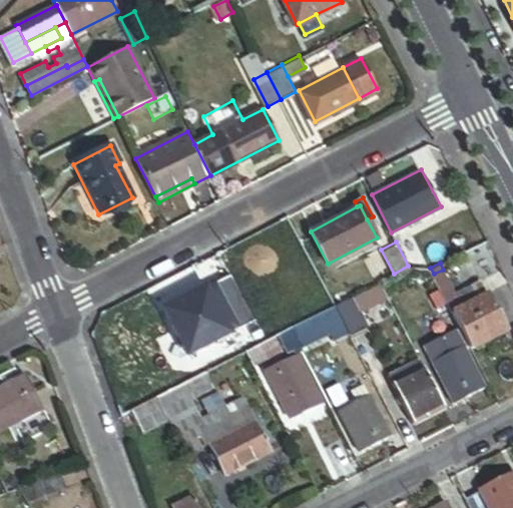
[(443,270),(434,274),(453,311),(462,306),(455,292),(443,270)]
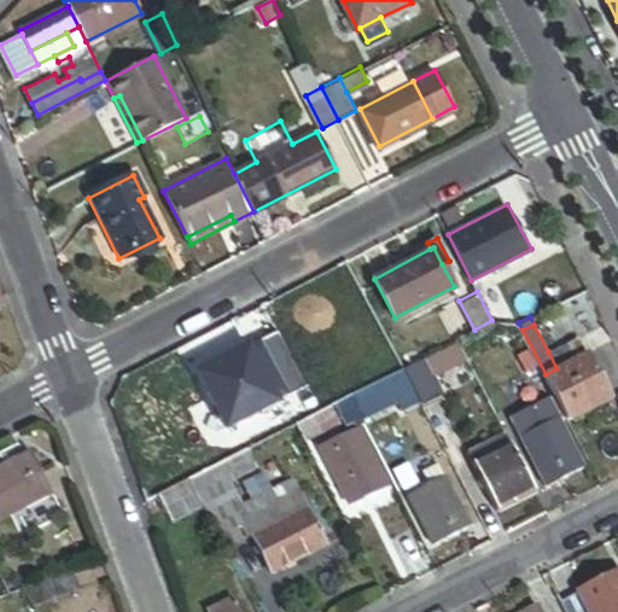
[(577,336),(548,351),(557,368),(587,354),(577,336)]
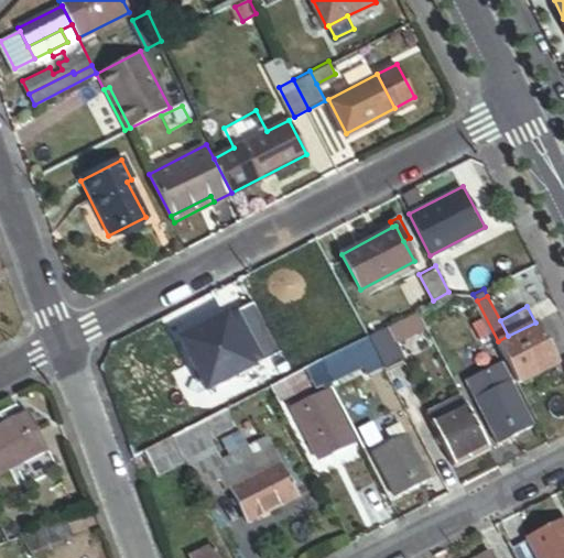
[(416,308),(368,334),(376,348),(383,364),(386,369),(403,360),(396,343),(426,327),(416,308)]
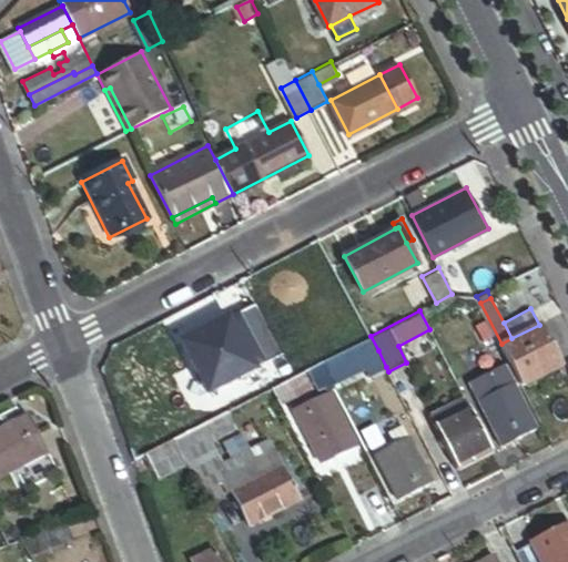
[(484,319),(476,324),(484,338),(492,334),(484,319)]
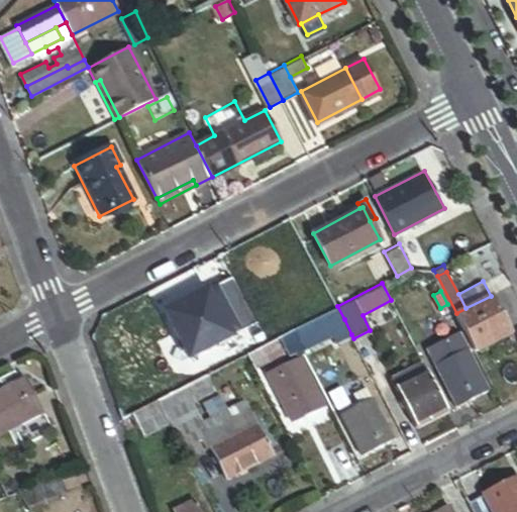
[(456,313),(476,349),(511,330),(493,295),(491,296),(466,308),(456,313)]
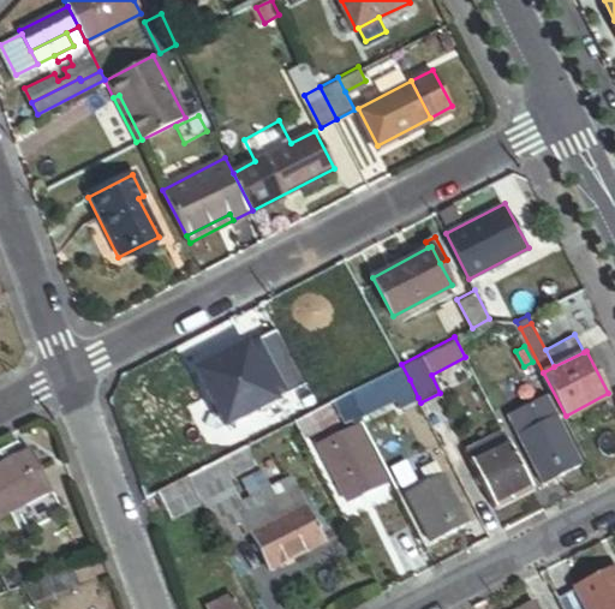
[(394,354),(383,359),(389,371),(400,365),(394,354)]
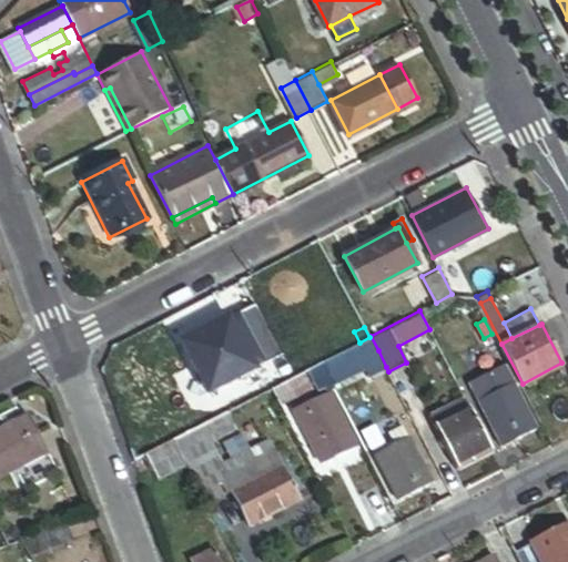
[(324,360),(359,343),(354,331),(318,350),(324,360)]
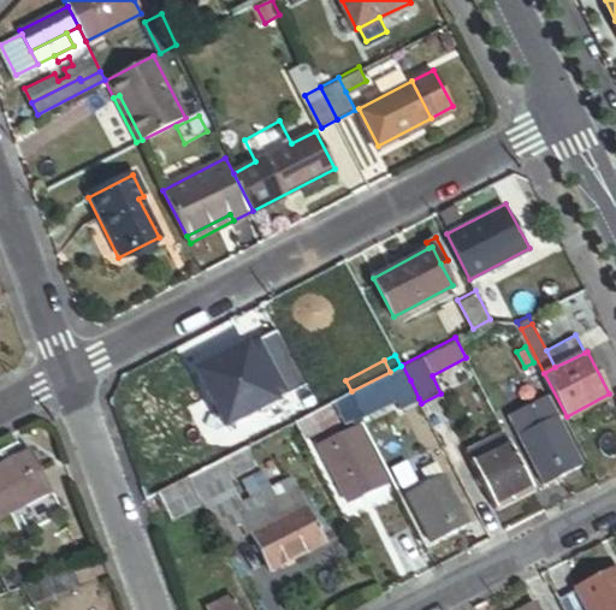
[(402,365),(401,366),(390,372),(351,391),(349,392),(357,408),(395,389),(410,380),(402,365)]
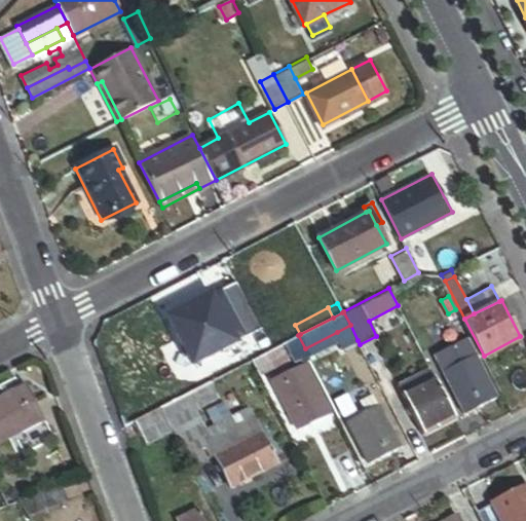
[(350,325),(337,332),(345,346),(358,340),(350,325)]
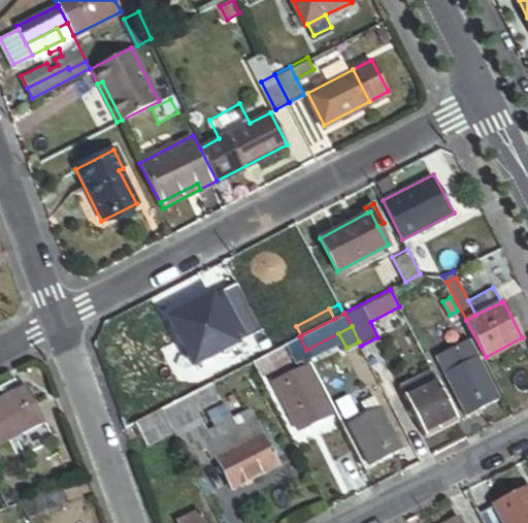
[(311,360),(306,350),(299,336),(287,342),(297,361),(303,358),(305,363),(311,360)]
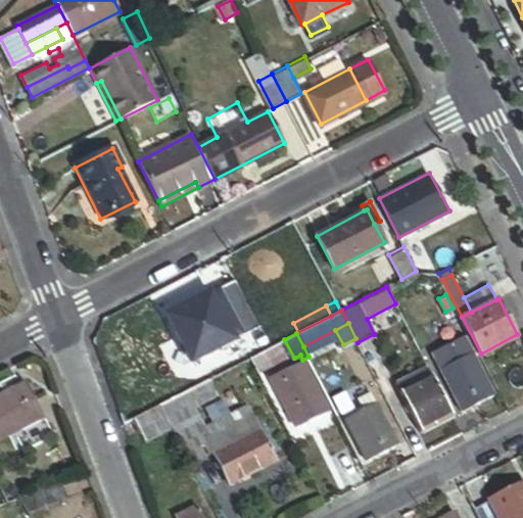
[(464,334),(431,350),(440,369),(473,351),(464,334)]
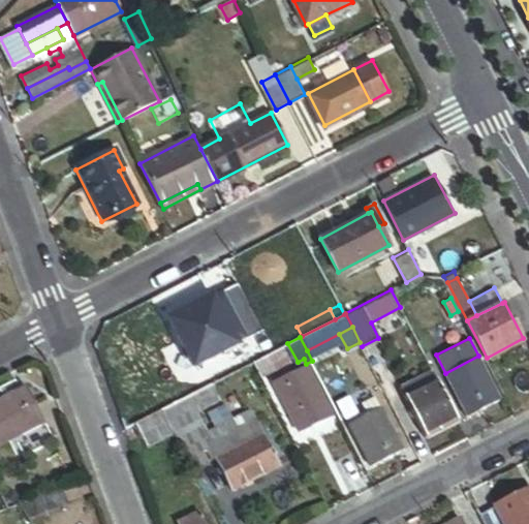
[(289,359),(283,345),(253,361),(260,374),(289,359)]
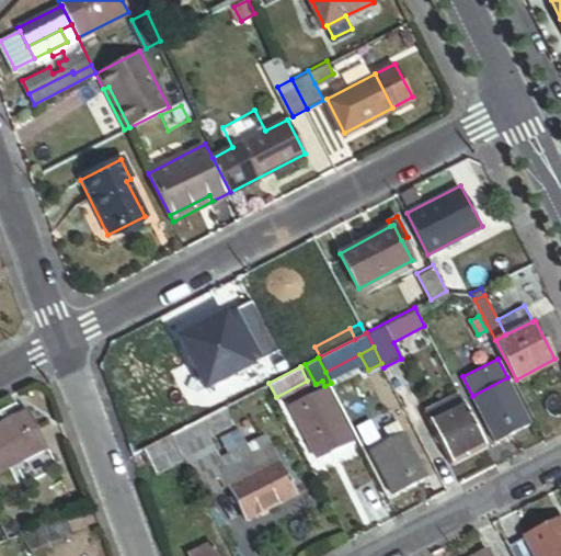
[(530,422),(507,377),(472,396),(495,440),(530,422)]
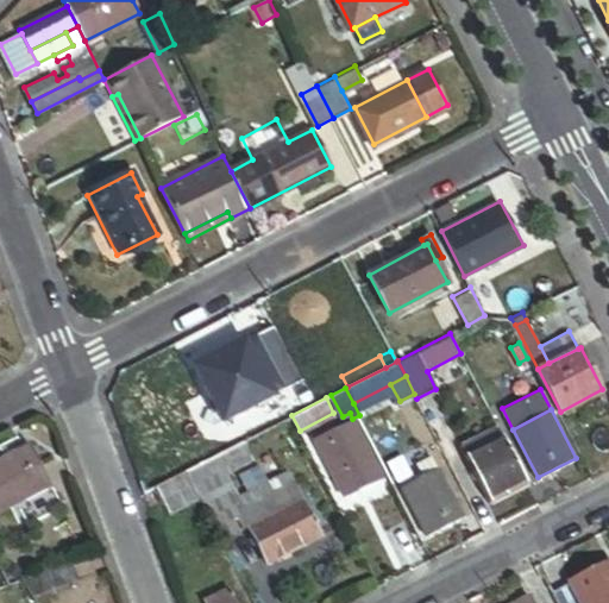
[(355,420),(318,438),(345,495),(382,476),(355,420)]
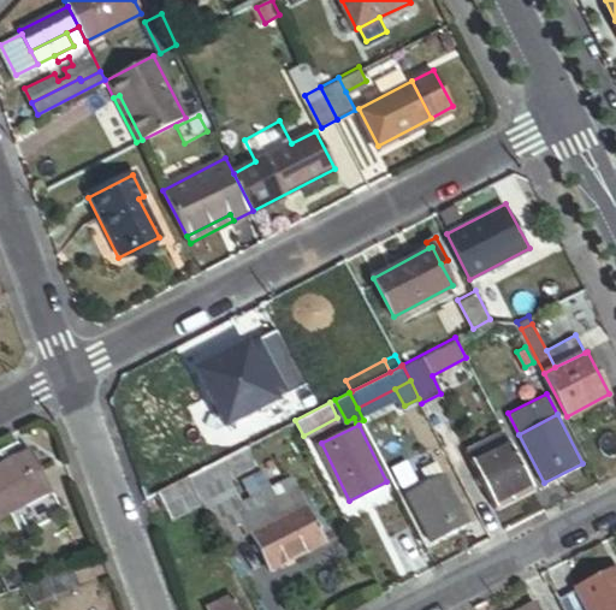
[(496,508),(534,489),(509,439),(471,460),(496,508)]
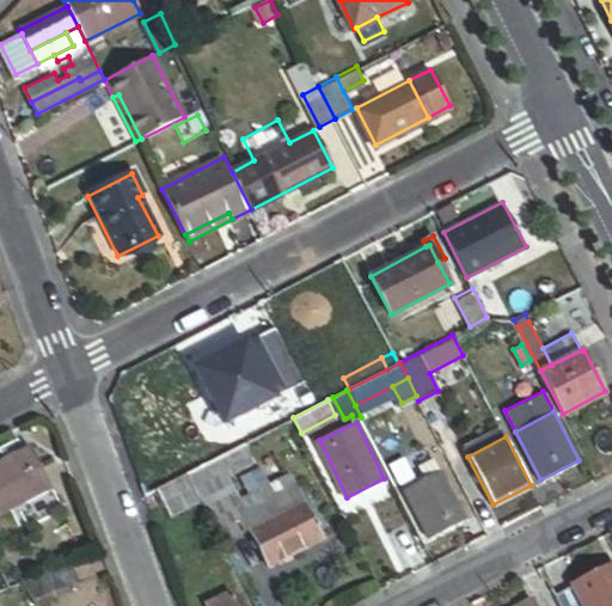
[(29,442),(0,457),(0,512),(51,487),(29,442)]
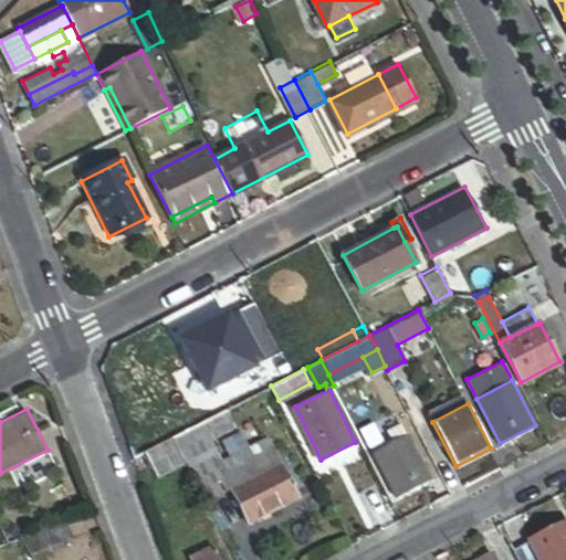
[(236,425),(227,409),(202,421),(209,435),(211,439),(236,425)]
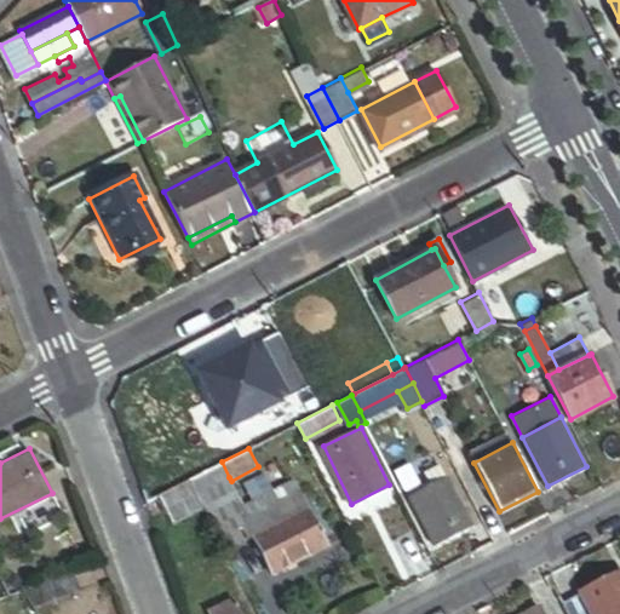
[(229,477),(222,462),(190,478),(197,494),(229,477)]
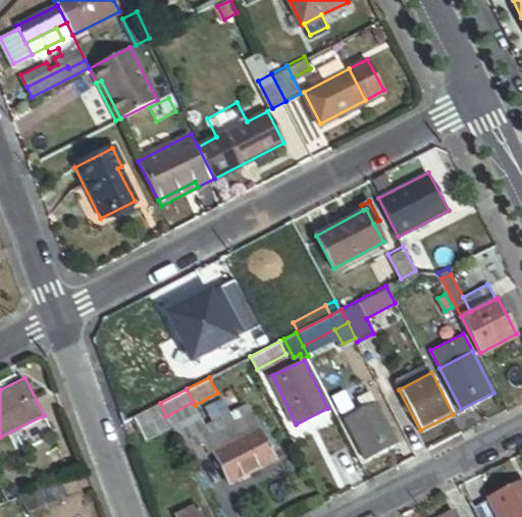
[(355,396),(362,409),(376,401),(370,389),(355,396)]
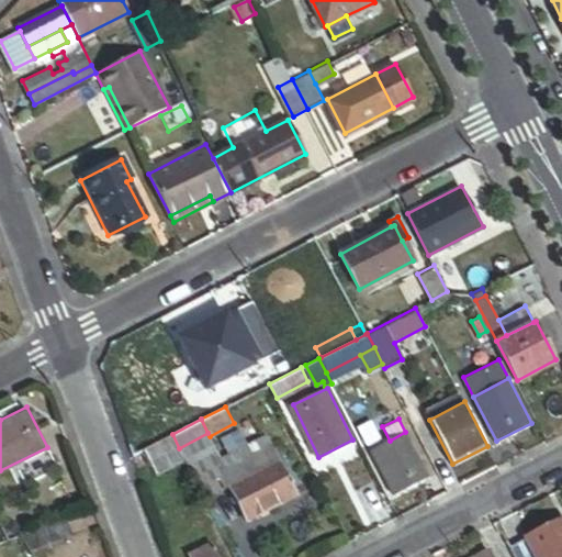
[(427,476),(405,432),(390,441),(373,448),(395,492),(427,476)]
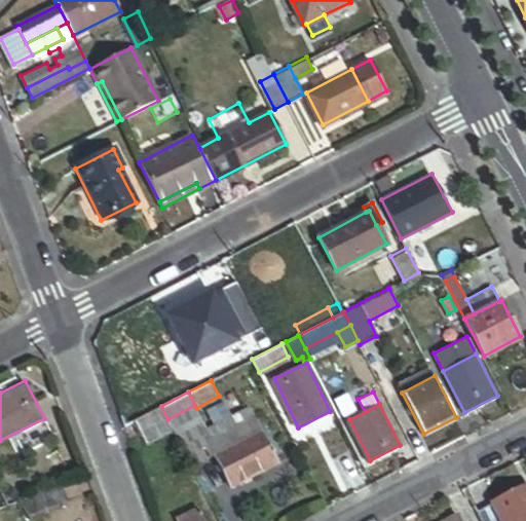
[(215,453),(260,430),(249,406),(207,428),(196,408),(194,405),(167,419),(168,420),(176,434),(180,442),(191,466),(215,453)]
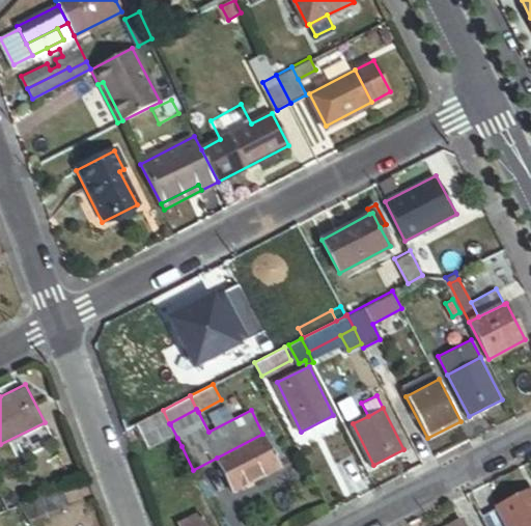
[(163,410),(136,423),(143,438),(170,424),(169,423),(163,410)]
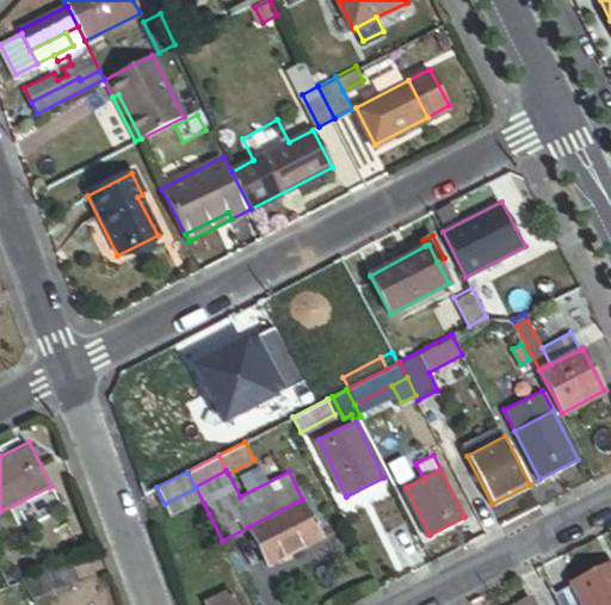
[(250,526),(269,563),(321,537),(302,499),(250,526)]
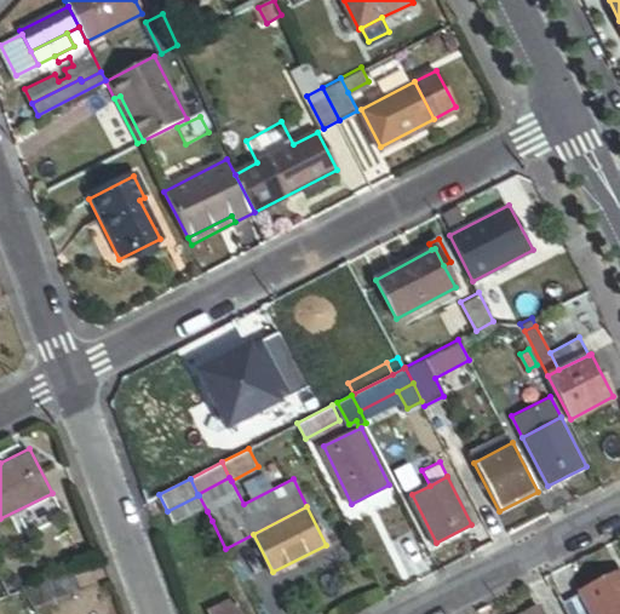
[(207,511),(194,518),(197,527),(212,521),(207,511)]
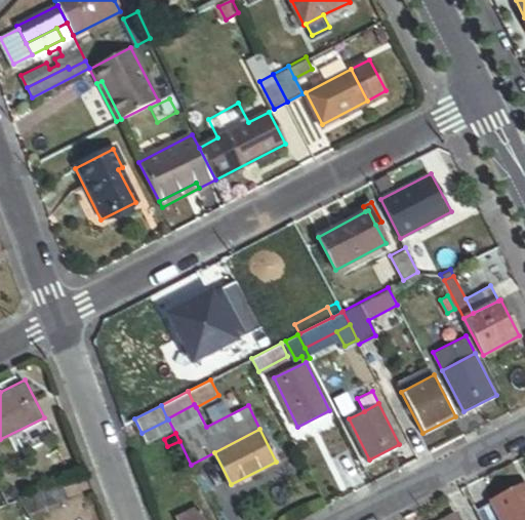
[(348,446),(336,452),(350,479),(361,473),(348,446)]
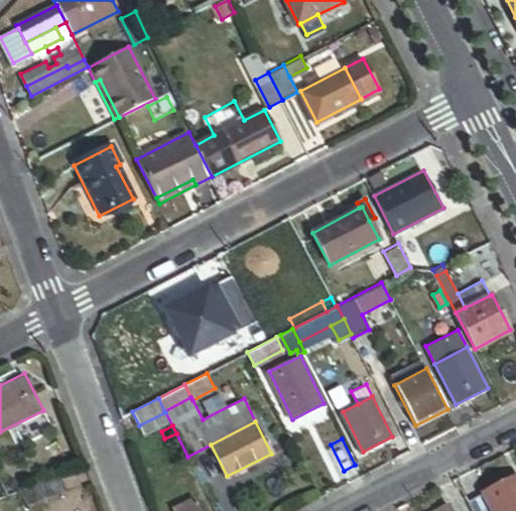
[(515,510),(515,474),(483,492),(484,494),(493,510),(515,510)]
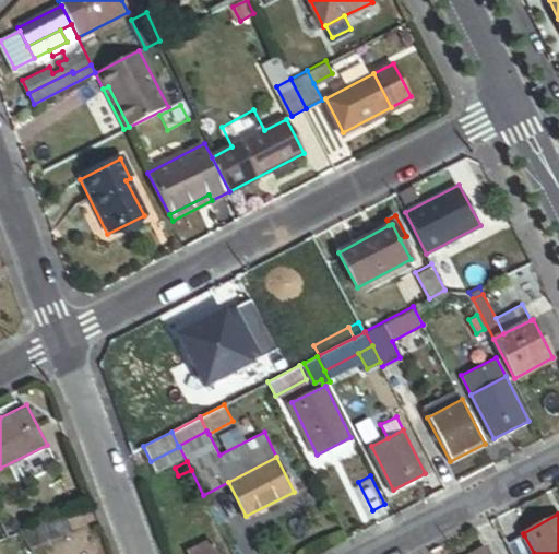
[(67,515),(25,530),(31,545),(72,530),(67,515)]
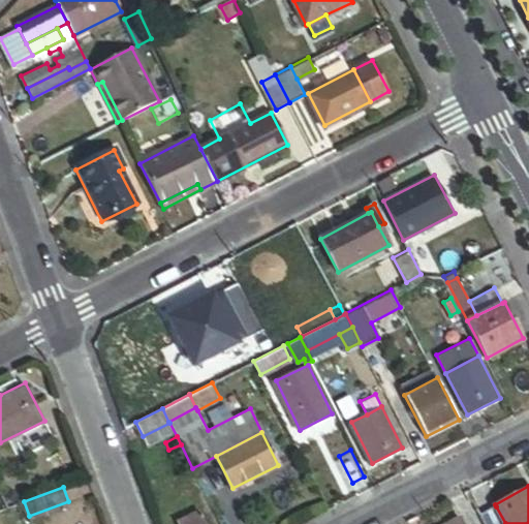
[(505,523),(496,506),(480,515),(485,523),(505,523)]
